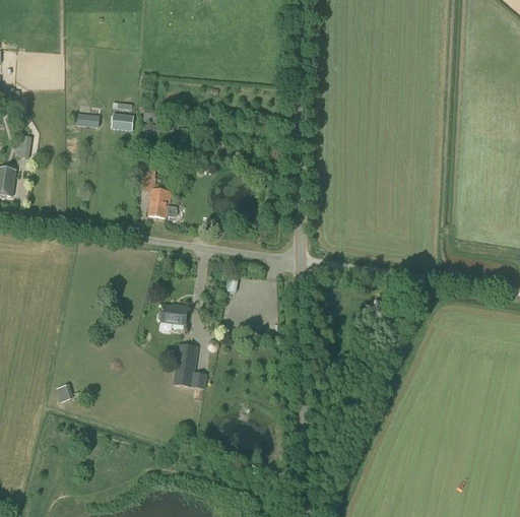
[(0,103),(13,104),(14,87),(0,86),(0,103)]
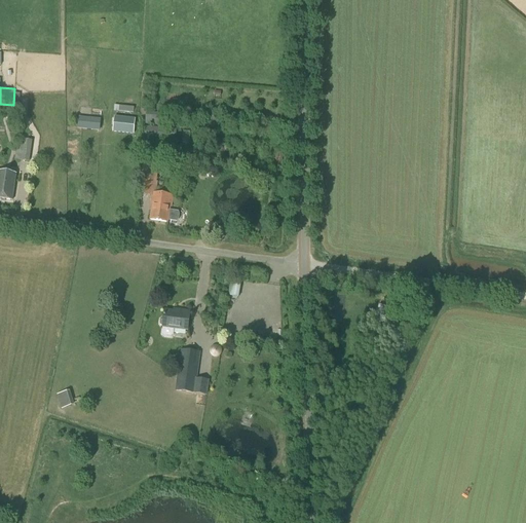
[(160,122),(161,111),(146,110),(145,121),(160,122)]
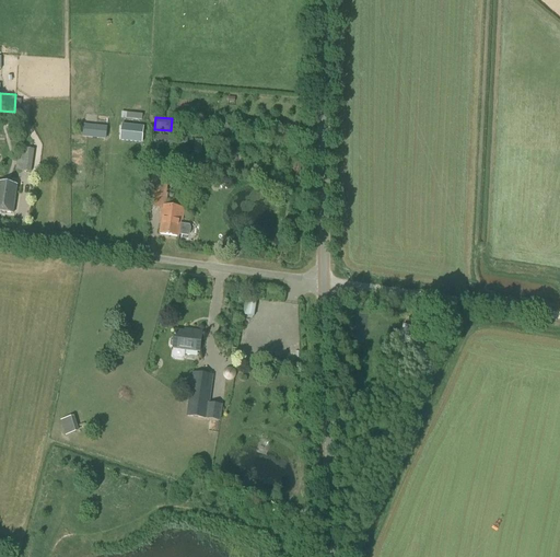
[(106,137),(107,124),(83,122),(82,135),(106,137)]
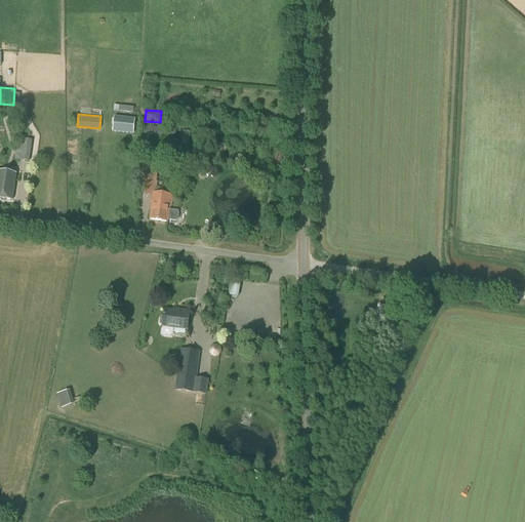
[(133,130),(134,116),(114,114),(113,128),(133,130)]
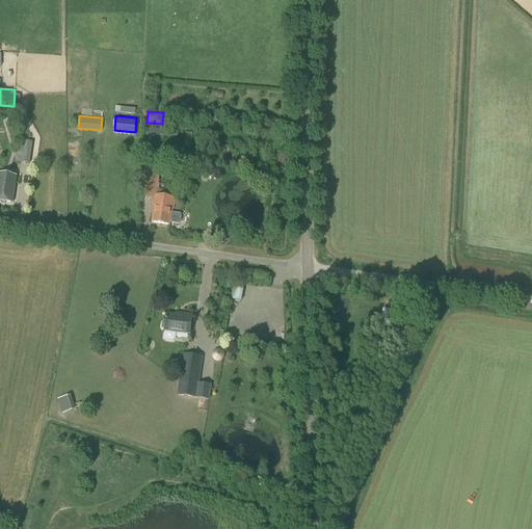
[(179,128),(147,125),(145,133),(178,136),(179,128)]
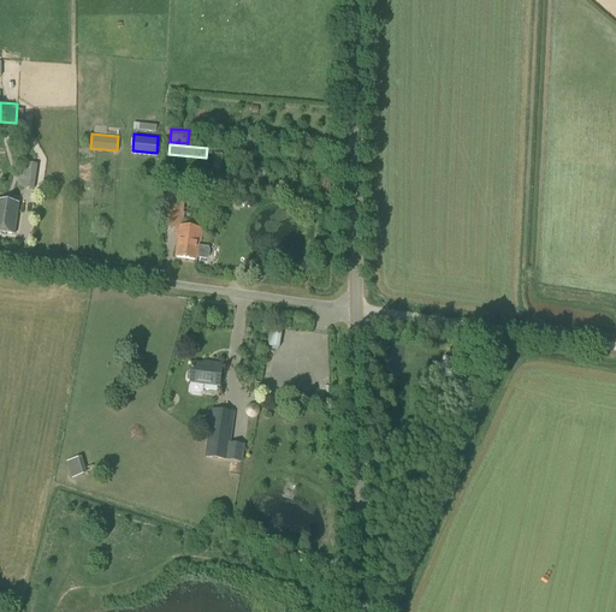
[(34,186),(37,161),(28,160),(27,167),(19,166),(17,184),(34,186)]
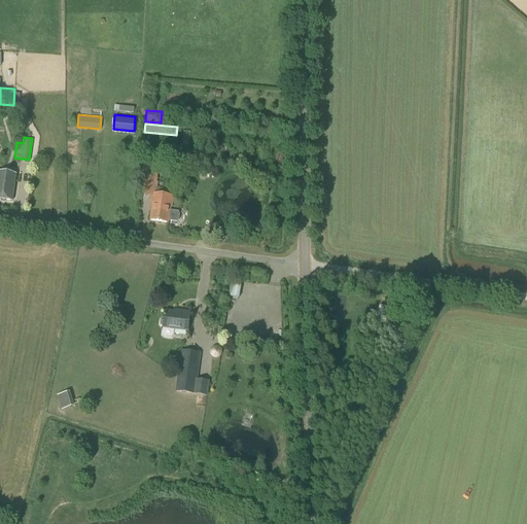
[(159,166),(141,164),(138,191),(152,194),(150,208),(151,208),(150,217),(168,220),(169,218),(177,219),(179,217),(179,212),(178,209),(170,208),(171,205),(172,205),(174,194),(156,191),(159,179),(156,179),(159,166)]
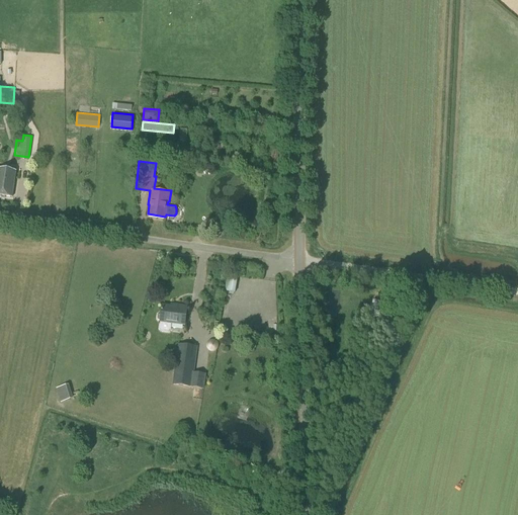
[(0,193),(12,195),(16,169),(0,166),(0,193)]
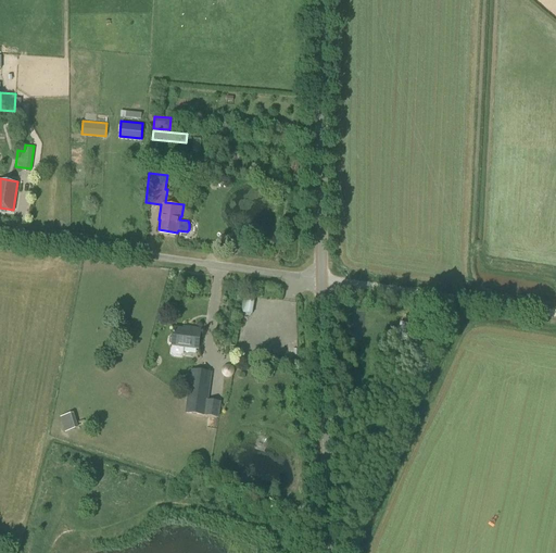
[(252,312),(255,294),(243,292),(241,310),(252,312)]
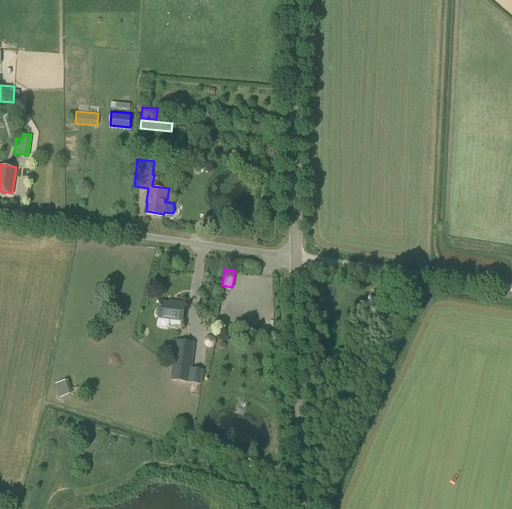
[(185,300),(169,298),(169,300),(160,299),(159,307),(158,307),(156,307),(156,308),(155,312),(156,314),(157,315),(158,315),(157,323),(159,325),(166,326),(169,324),(170,318),(183,320),(185,300)]
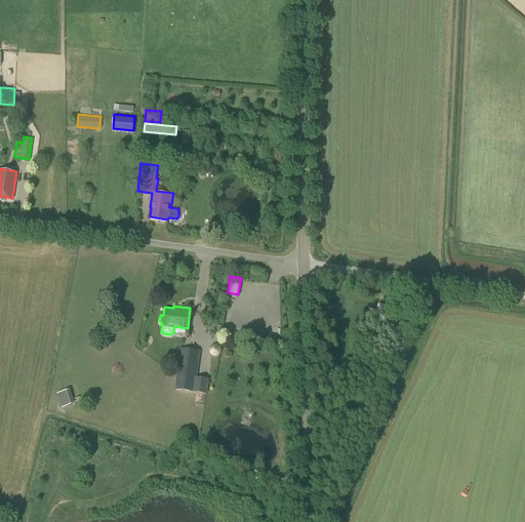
[(206,392),(209,377),(196,375),(200,349),(180,347),(175,388),(206,392)]
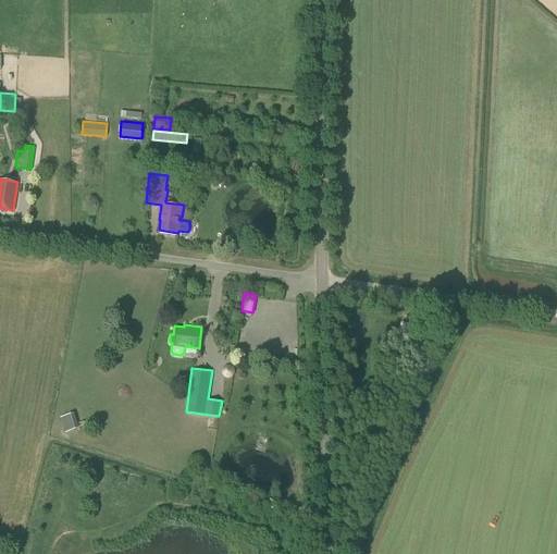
[(62,414),(65,429),(78,427),(76,411),(62,414)]
